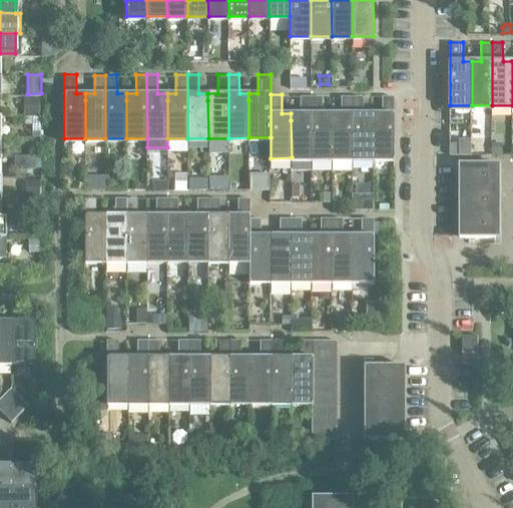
[(312,157),(311,94),(300,94),(301,113),(291,113),(291,120),(292,157),(312,157)]
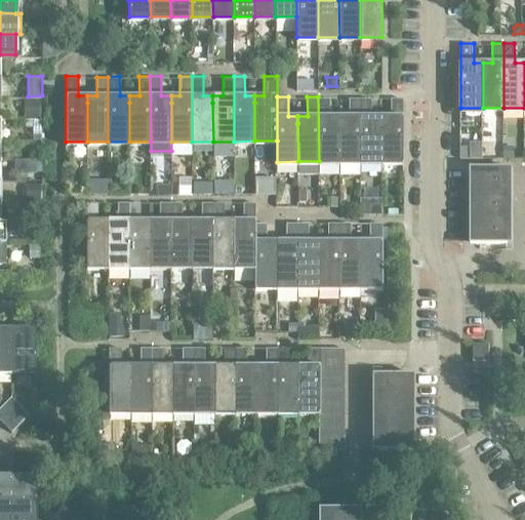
[(339,161),(339,123),(339,116),(329,116),(329,96),(318,96),(319,161),(339,161)]
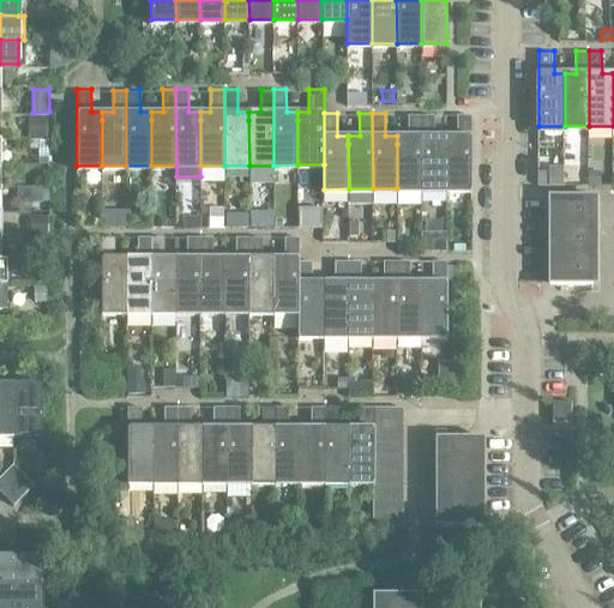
[(421,188),(421,113),(408,113),(408,136),(397,136),(397,144),(397,188),(421,188)]
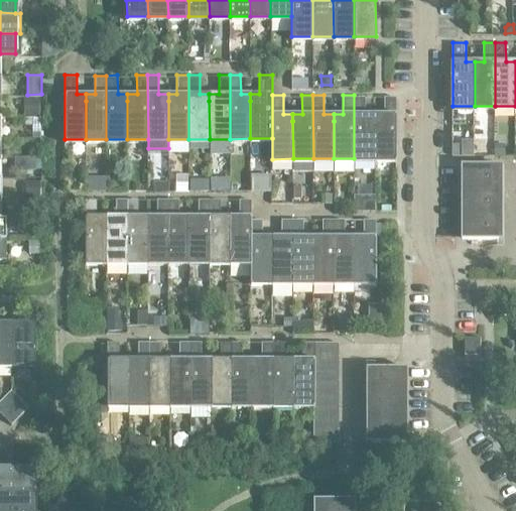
[(375,158),(375,120),(375,114),(366,114),(366,95),(354,95),(354,158),(375,158)]
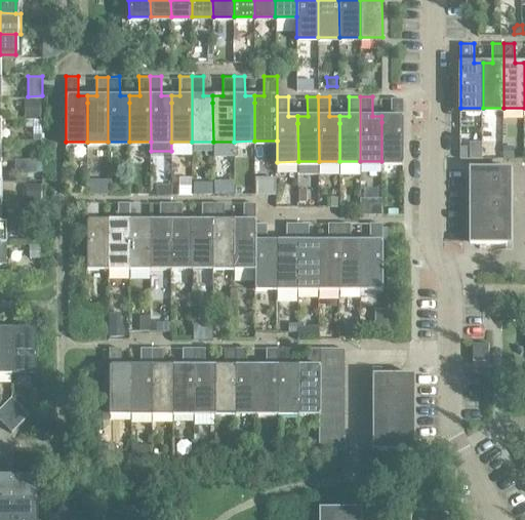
[(403,96),(392,96),(392,116),(381,116),(381,122),(381,161),(403,161),(403,96)]
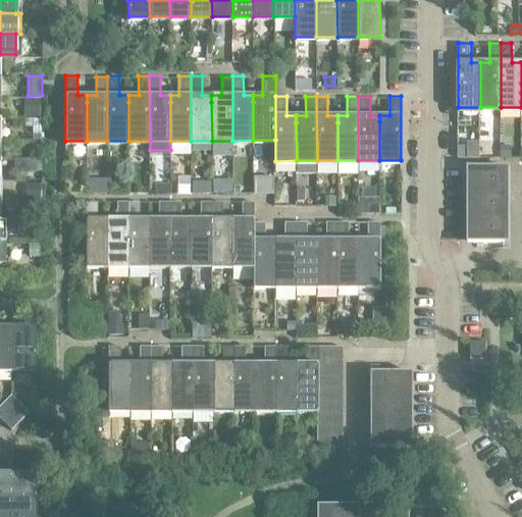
[(40,97),(23,97),(24,115),(40,114),(40,97)]
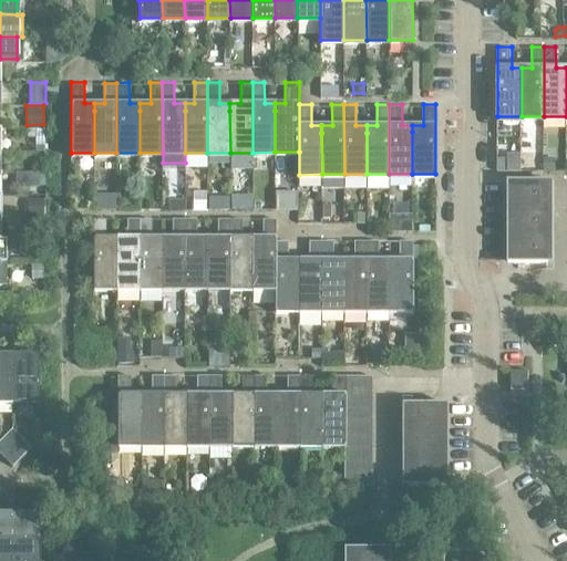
[(522,154),(498,154),(497,154),(497,167),(522,167),(522,154)]
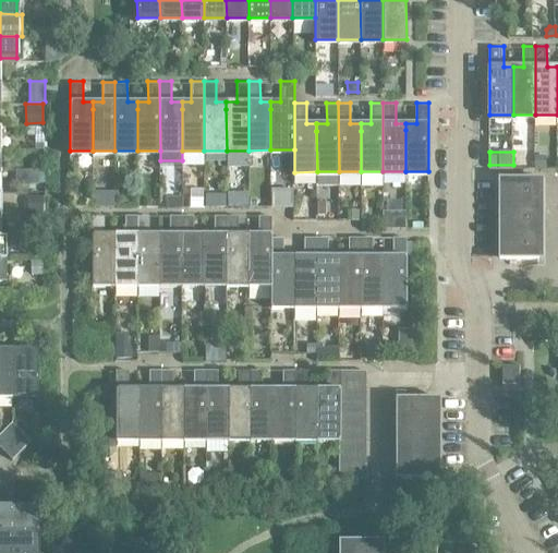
[(547,153),(535,153),(535,166),(547,166),(547,153)]
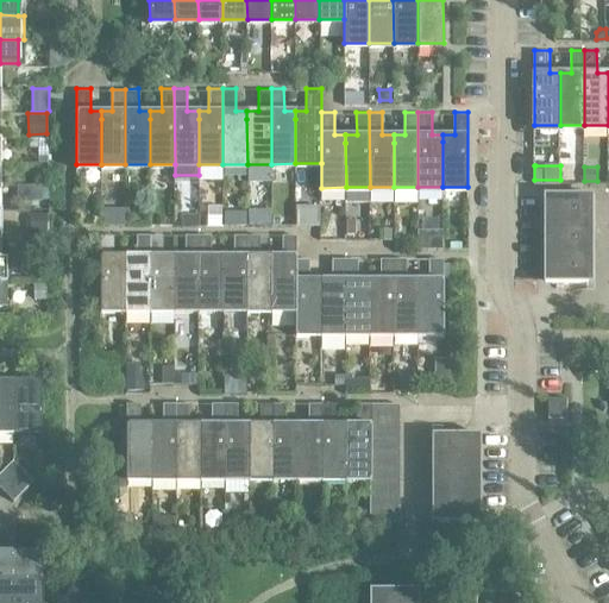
[(18,182),(17,198),(43,199),(43,183),(18,182)]
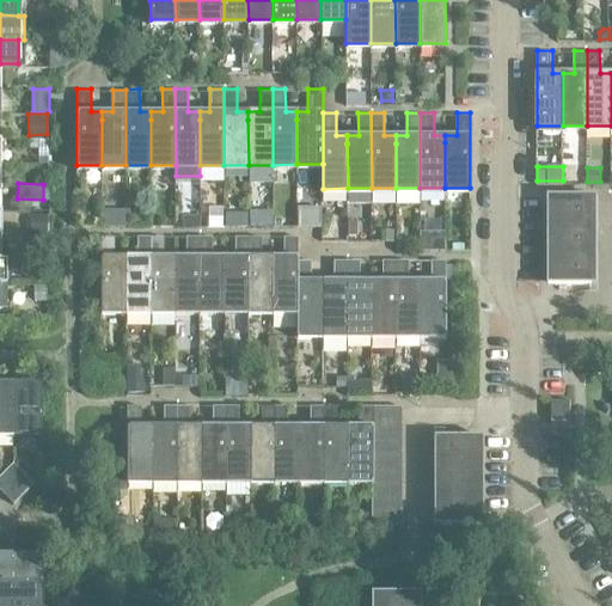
[(592,282),(592,224),(592,194),(556,194),(556,282),(592,282)]
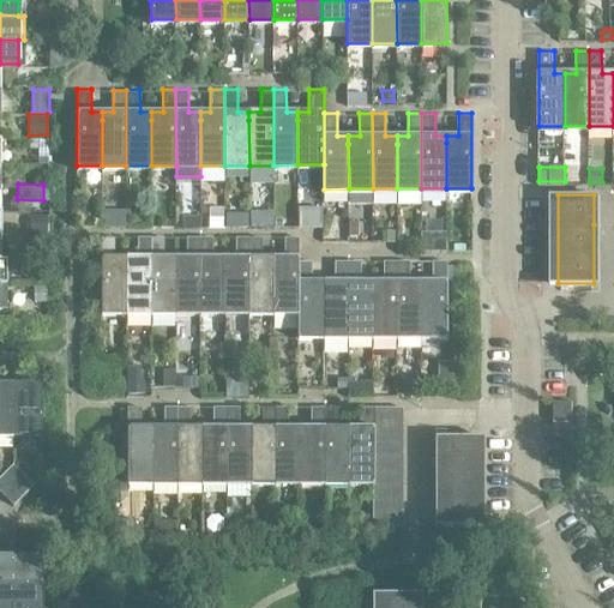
[(301,222),(323,222),(323,202),(301,200),(301,222)]
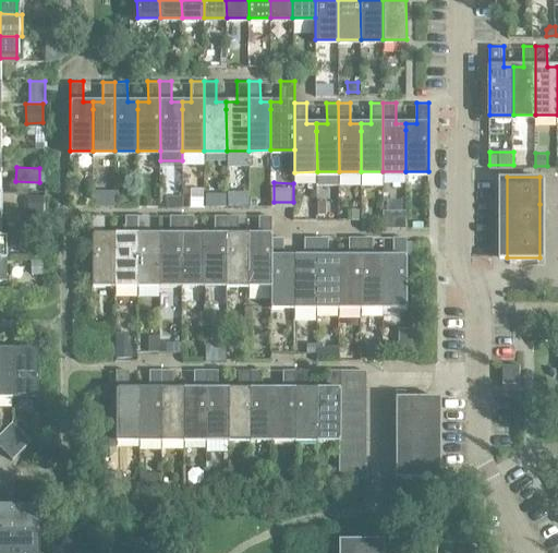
[(28,190),(27,207),(44,208),(44,190),(28,190)]
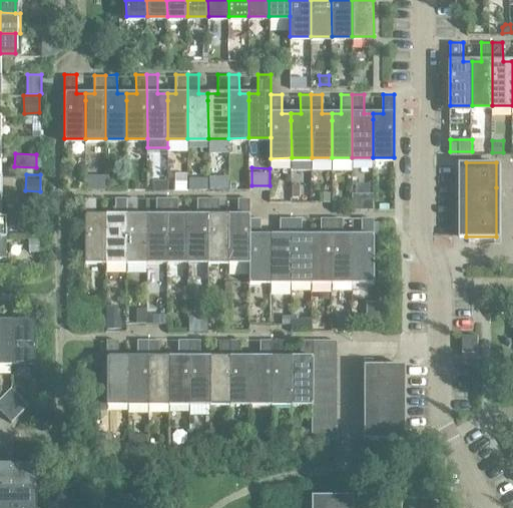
[(227,174),(208,174),(208,175),(208,186),(227,186),(227,174)]
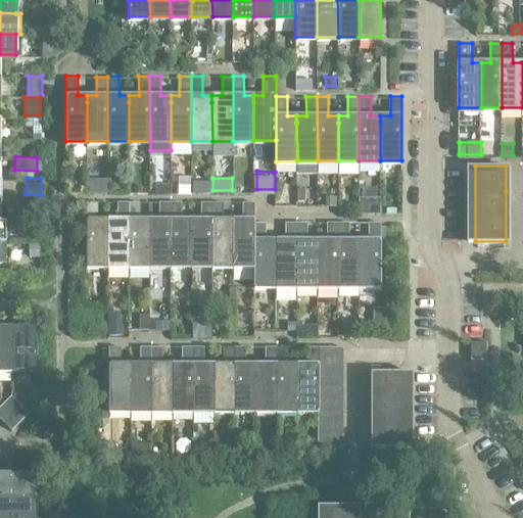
[(212,179),(192,179),(192,191),(212,191),(212,190),(212,179)]
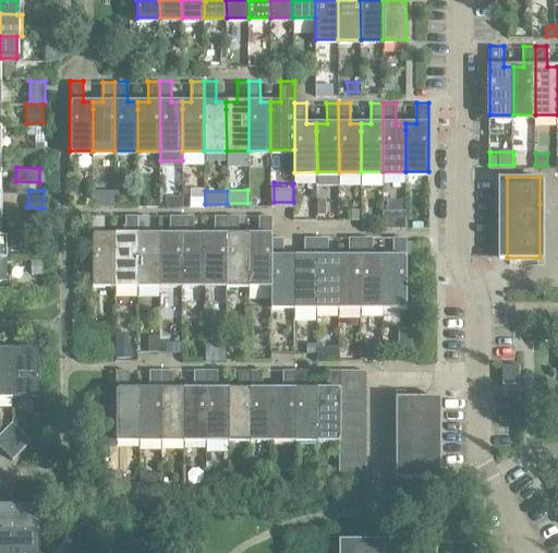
[(203,194),(189,194),(189,204),(203,204),(203,194)]
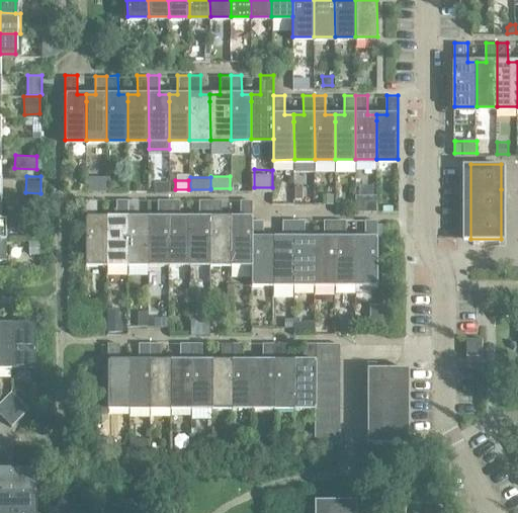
[(322,192),(322,202),(333,202),(333,192),(322,192)]
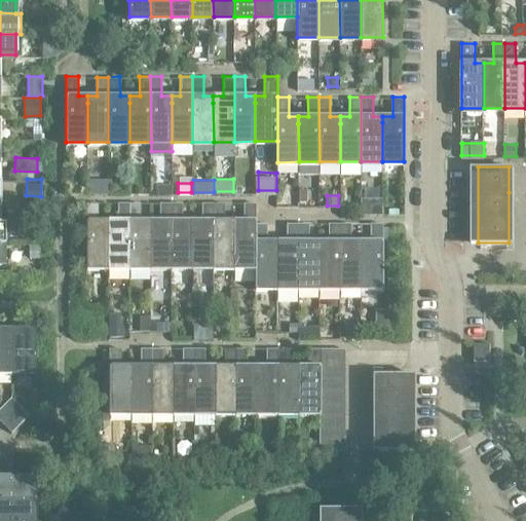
[(109,266),(109,228),(109,221),(100,221),(100,201),(87,201),(87,266),(109,266)]
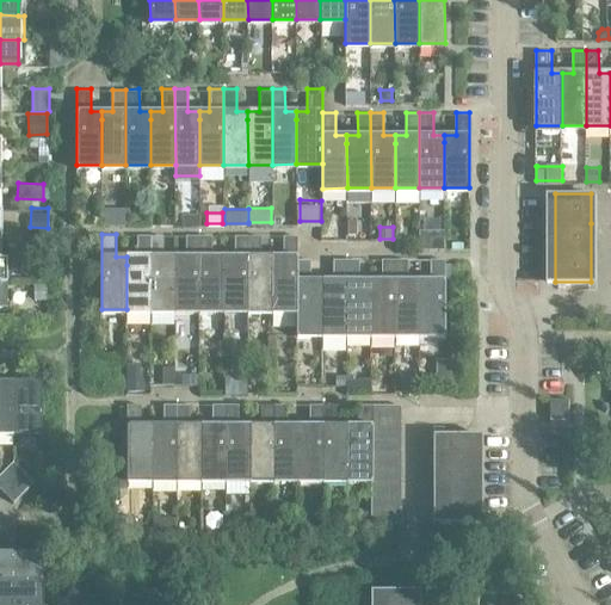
[(152,309),(152,234),(139,234),(139,257),(127,257),(127,265),(127,309),(152,309)]
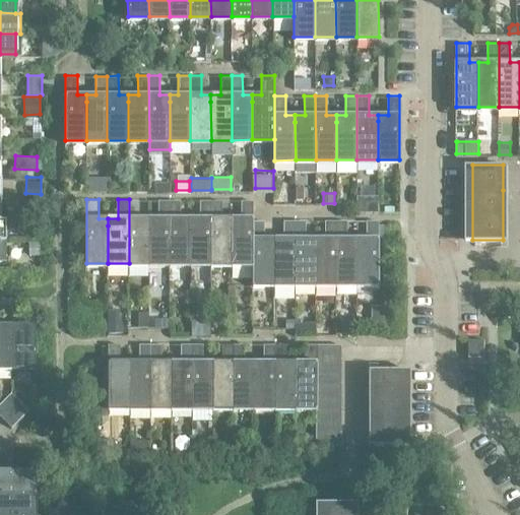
[(149,263),(149,226),(149,218),(139,218),(139,199),(129,199),(129,263),(149,263)]
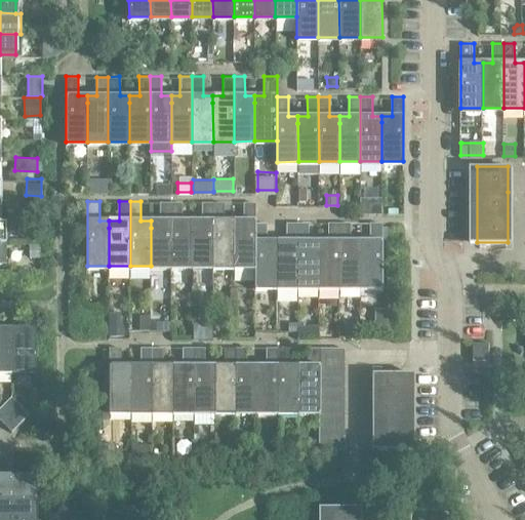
[(171,266),(171,201),(160,201),(160,221),(151,221),(151,228),(151,266),(171,266)]
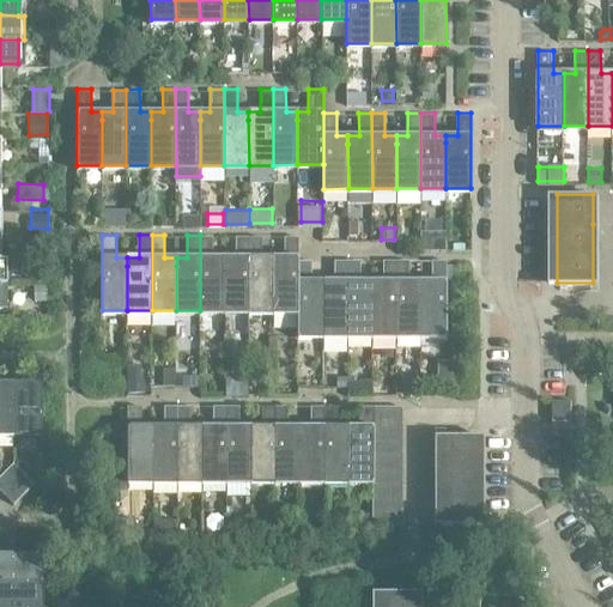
[(224,310),(224,266),(224,258),(213,258),(213,235),(200,235),(200,310),(224,310)]
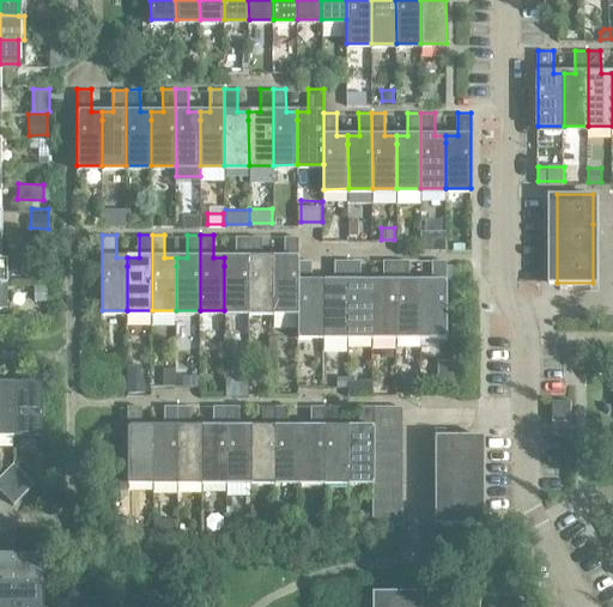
[(249,310),(249,235),(236,235),(236,258),(224,258),(224,266),(224,310),(249,310)]
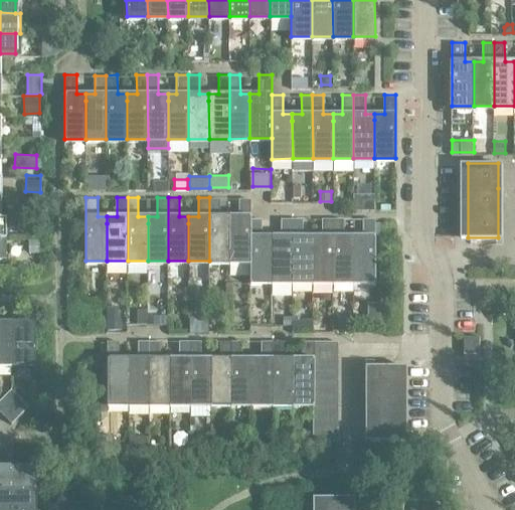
[(229,261),(229,223),(229,216),(220,216),(220,197),(209,197),(209,261),(229,261)]
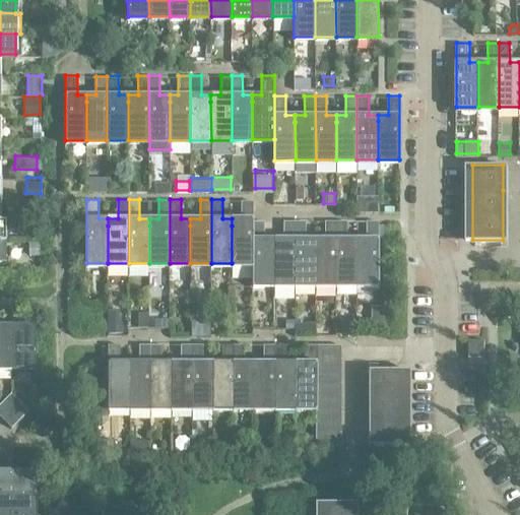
[(253,219),(253,199),(241,199),(242,218),(232,218),(232,226),(232,263),(253,263),(253,219)]
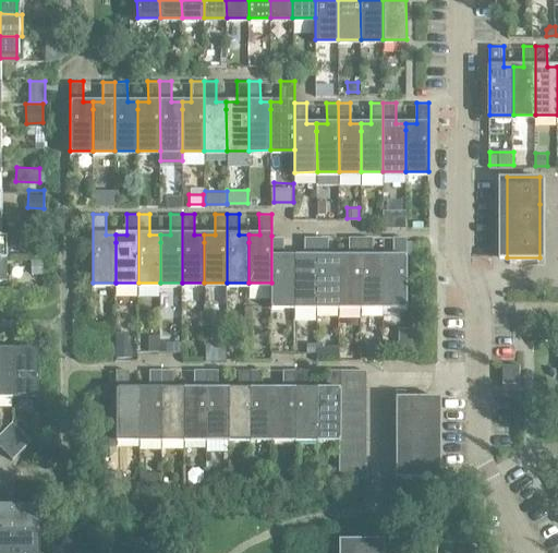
[(361,304),(361,235),(349,235),(349,255),(339,256),(339,264),(339,304),(361,304)]
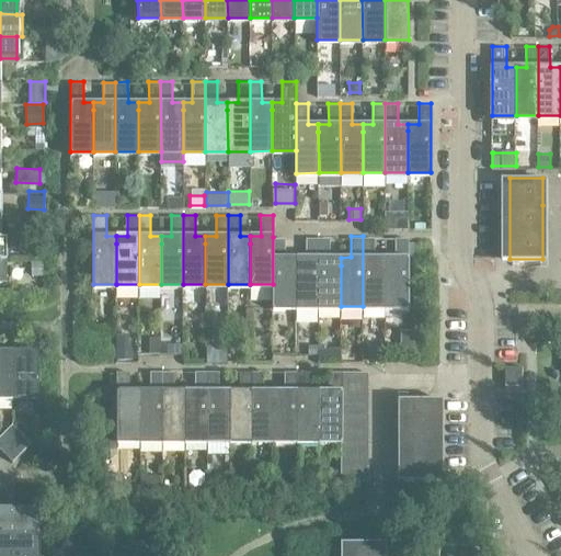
[(385,306),(385,264),(385,257),(375,257),(375,236),(363,236),(363,306),(385,306)]
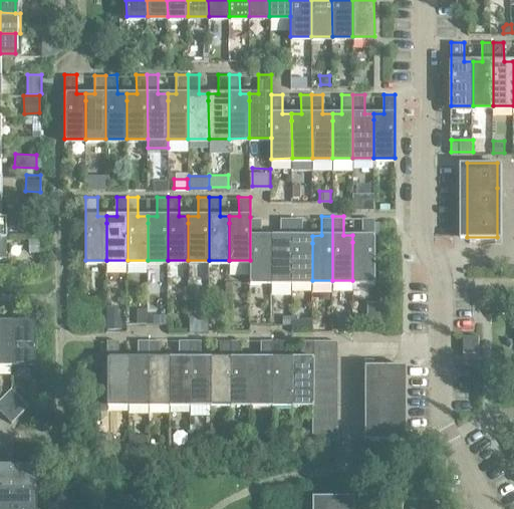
[(374,216),(362,216),(362,235),(352,235),(352,242),(352,280),(374,280),(374,216)]
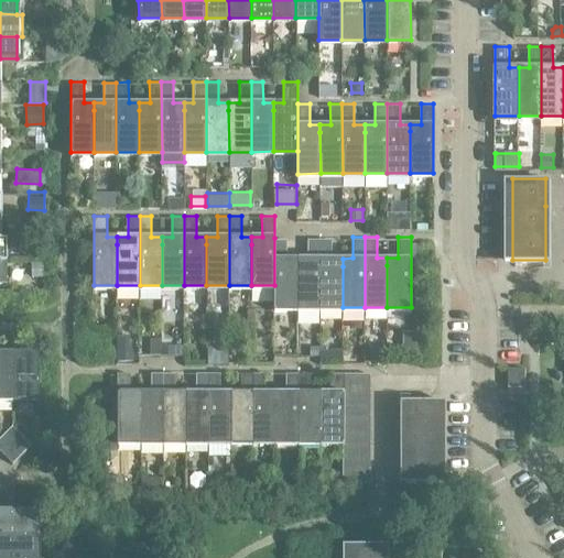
[(296,307),(296,266),(296,259),(286,259),(286,238),(274,238),(274,285),(274,307),(296,307)]
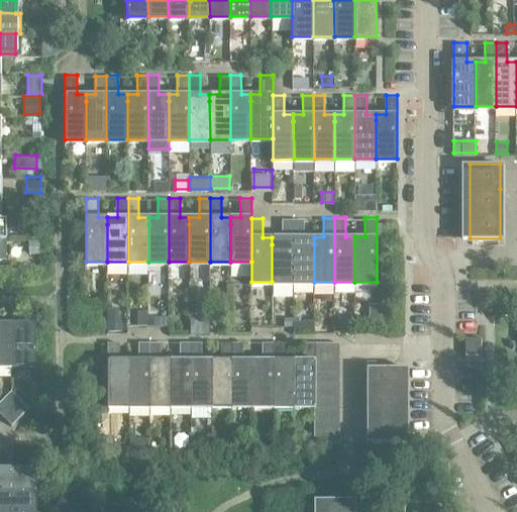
[(293,282),(293,218),(282,218),(282,237),(272,237),(272,244),(272,282),(293,282)]
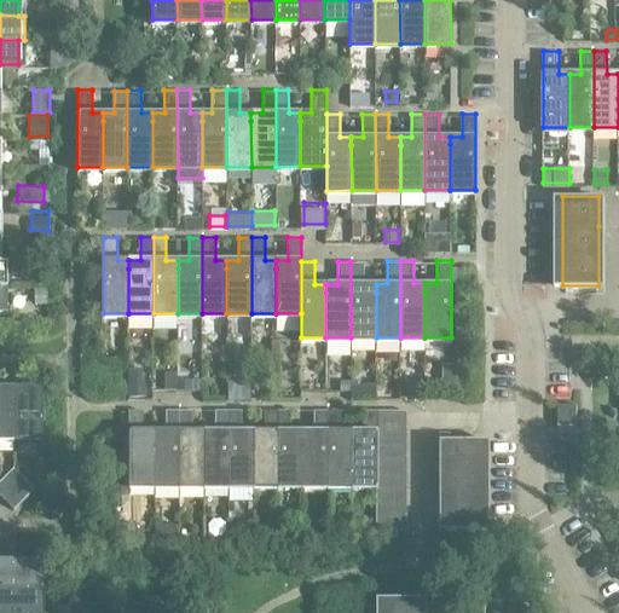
[(376,337),(376,293),(376,284),(364,284),(364,261),(351,261),(351,337),(376,337)]
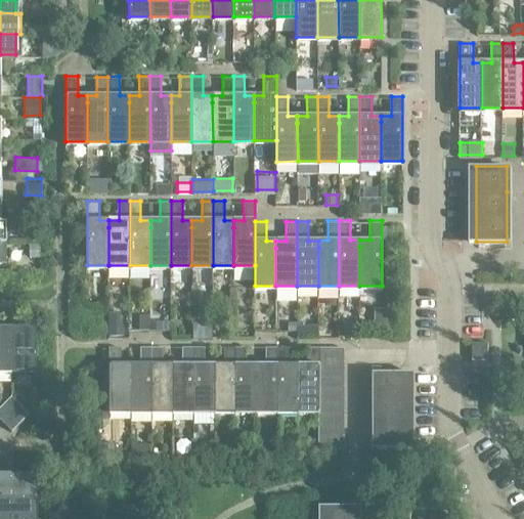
[(40,242),(29,242),(29,255),(40,255),(40,242)]
